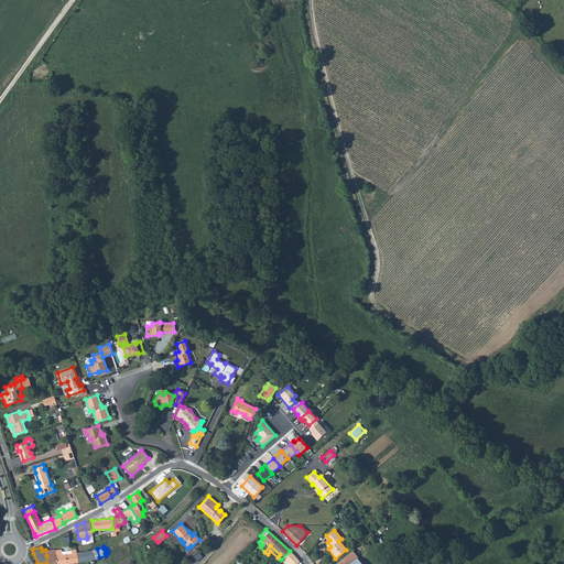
[(65,554),(67,563),(79,562),(78,555),(77,552),(76,549),(72,550),(72,553),(65,554)]
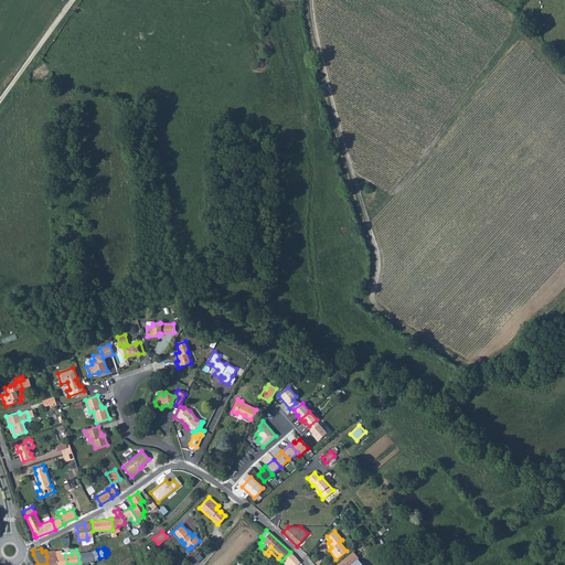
[(55,551),(56,555),(56,564),(63,564),(67,564),(65,555),(63,555),(62,552),(62,551),(55,551)]
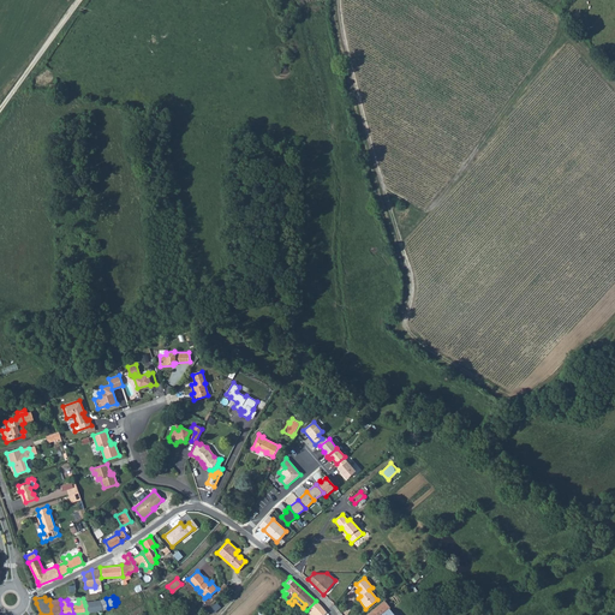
[(84,602),(85,605),(87,613),(96,611),(101,610),(102,610),(100,601),(84,602)]
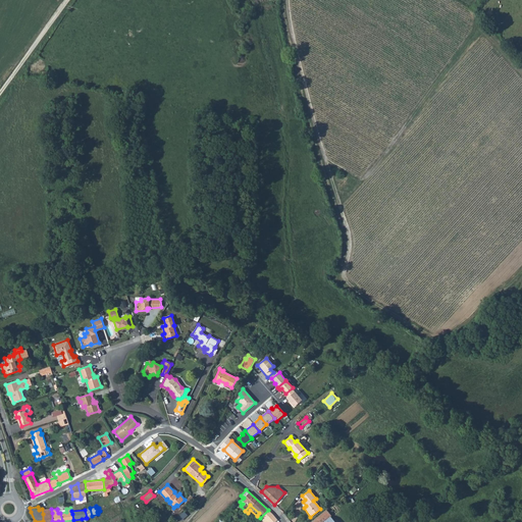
[(268,510),(260,518),(263,521),(274,521),(277,520),(268,510)]
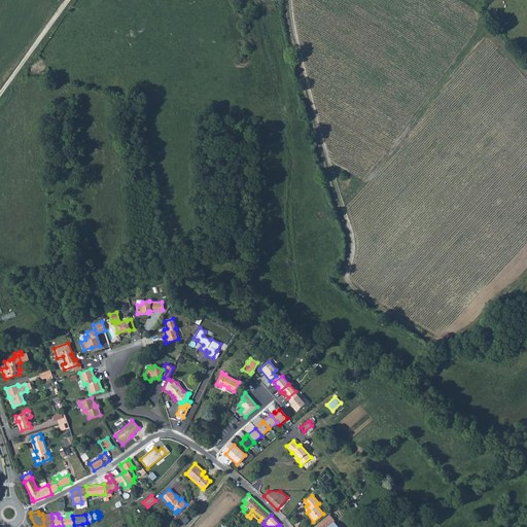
[(186,516),(180,521),(183,525),(189,519),(186,516)]
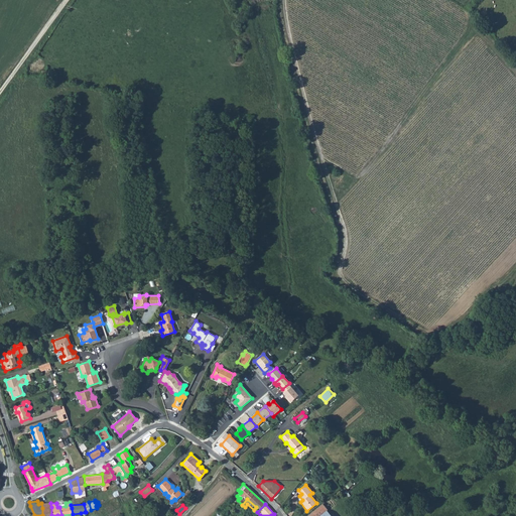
[(317,511),(315,509),(312,512),(314,515),(331,515),(329,512),(330,511),(325,505),(317,511)]
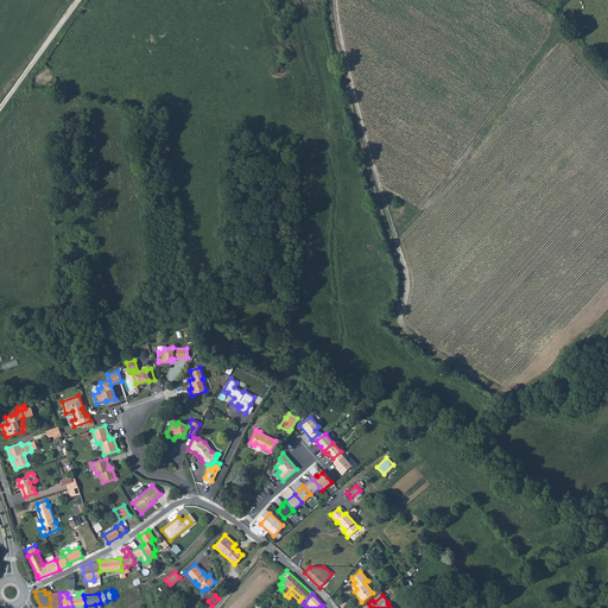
[(50,599),(50,607),(61,607),(61,597),(50,599)]
